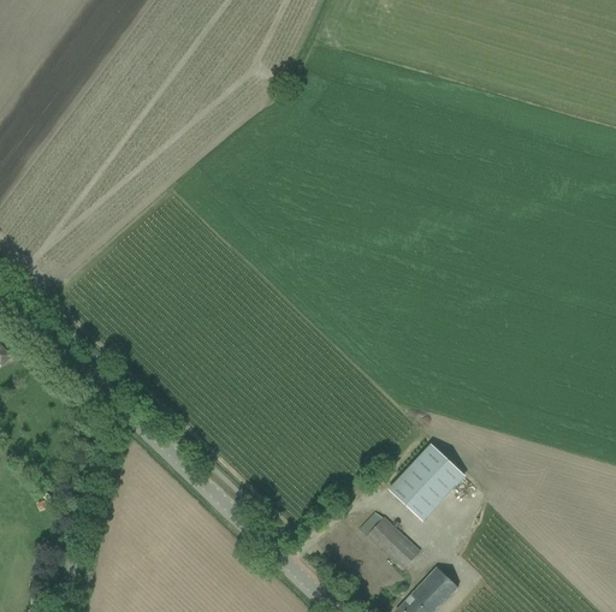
[(0,342),(0,362),(11,352),(1,342),(0,342)]
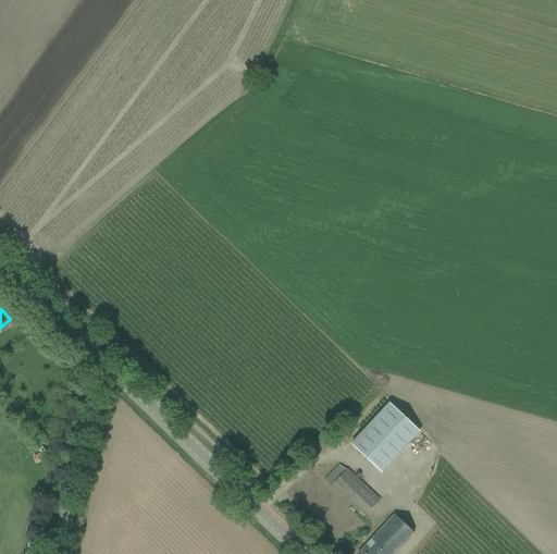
[(390,401),(351,441),(381,469),(419,428),(390,401)]
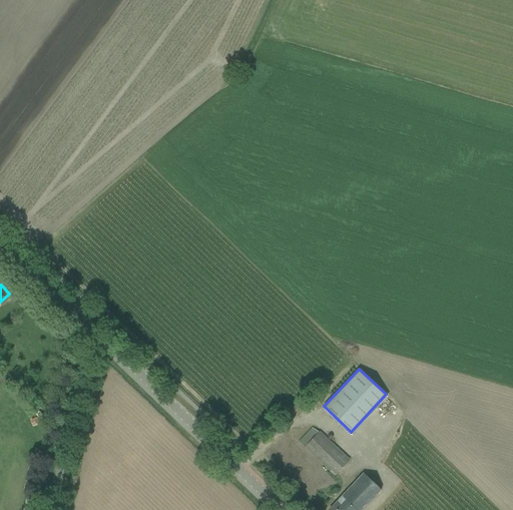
[(320,429),(305,444),(335,473),(350,458),(320,429)]
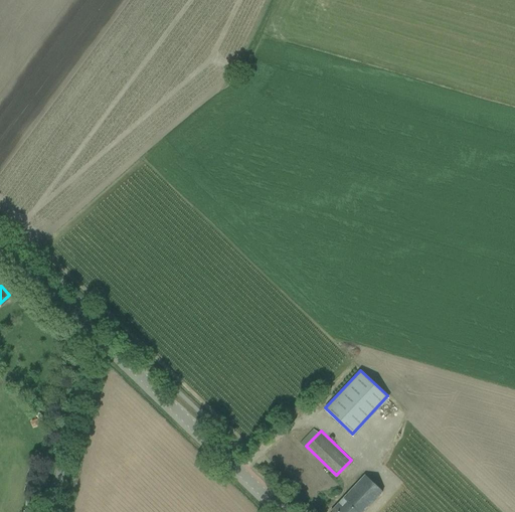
[(338,500),(337,501),(330,508),(334,511),(360,511),(382,489),(365,473),(342,496),(347,500),(343,504),(338,500)]
